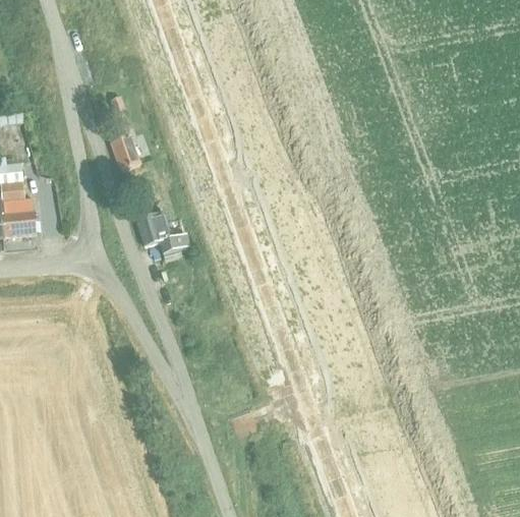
[(118,97),(107,101),(112,114),(123,110),(118,97)]
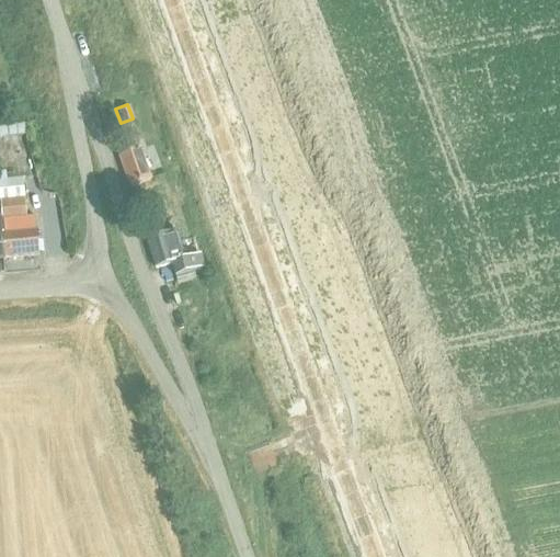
[(120,155),(129,184),(150,177),(140,147),(120,155)]
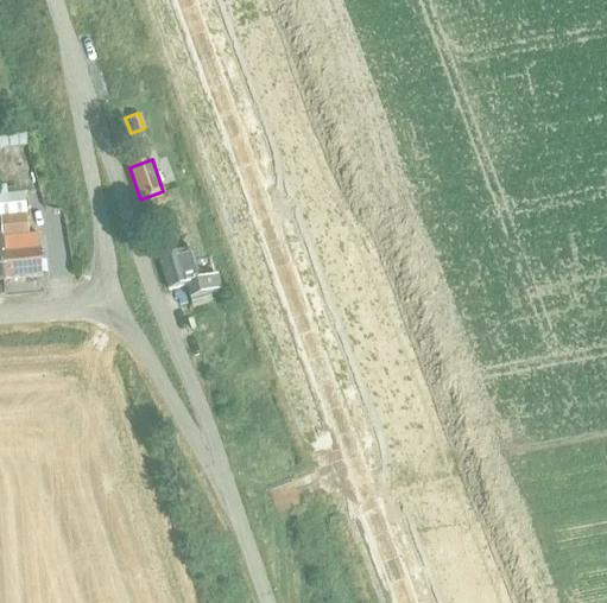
[(24,191),(0,192),(0,214),(26,211),(24,191)]
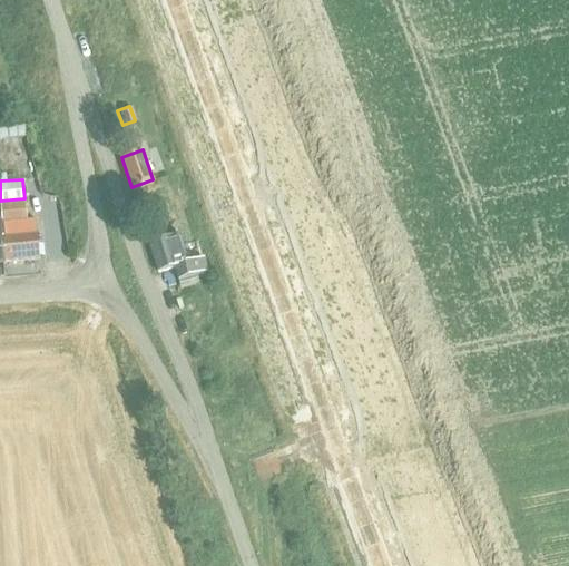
[(3,260),(39,256),(36,217),(26,218),(25,198),(0,201),(3,260)]
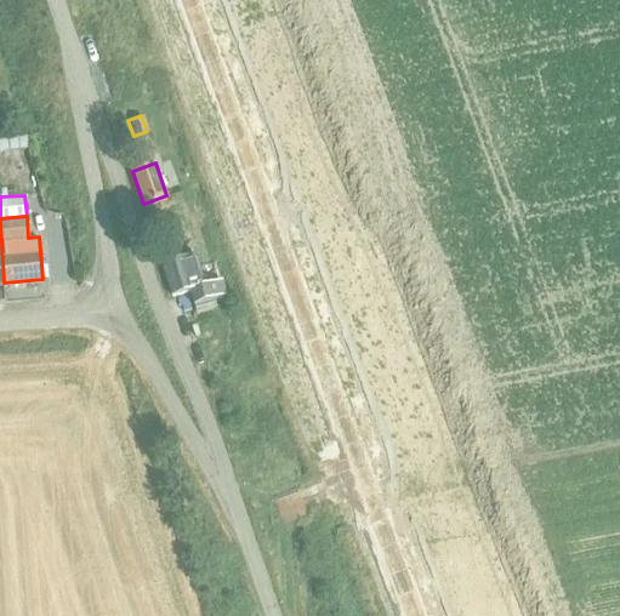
[(171,294),(189,290),(192,303),(225,295),(222,280),(204,285),(194,254),(161,262),(171,294)]
